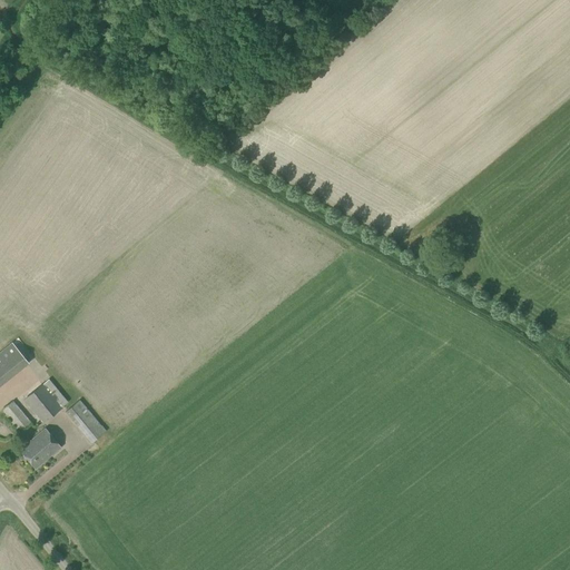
[(0,384),(27,363),(11,343),(0,351),(0,384)]
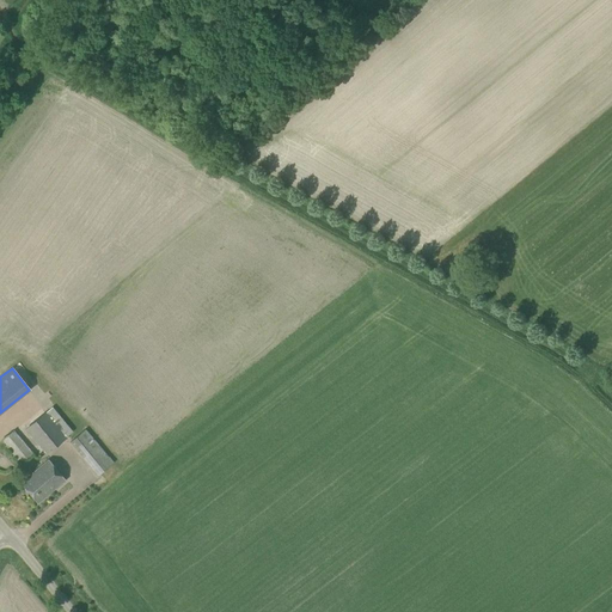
[(53,408),(43,416),(26,429),(47,454),(66,439),(73,433),(53,408)]
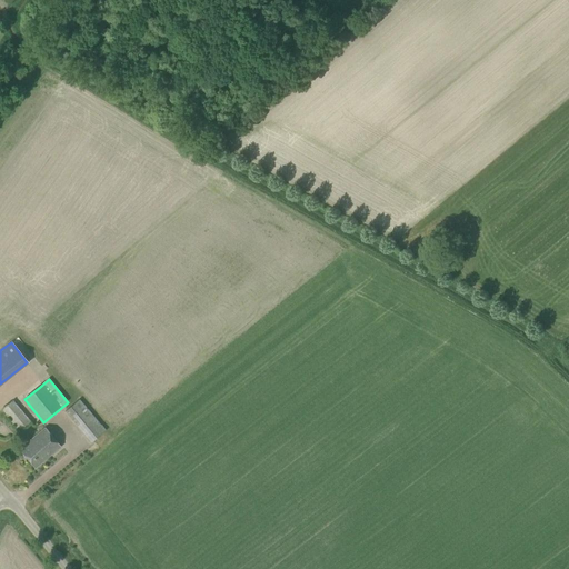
[(91,442),(106,430),(79,399),(65,411),(91,442)]
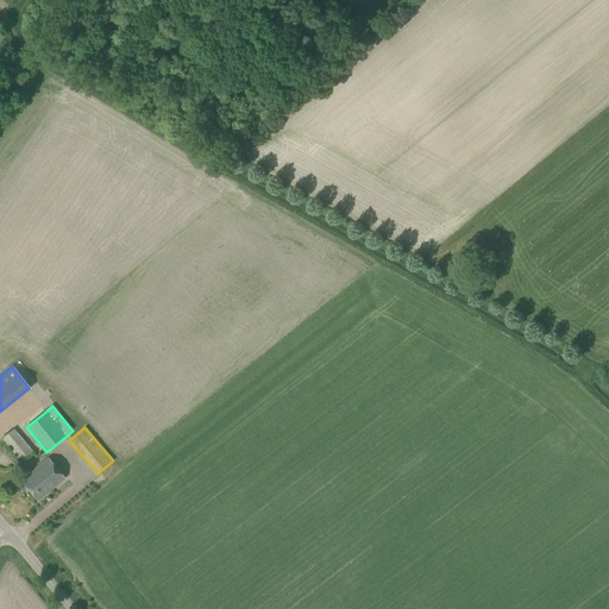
[(22,463),(33,453),(13,429),(2,439),(22,463)]
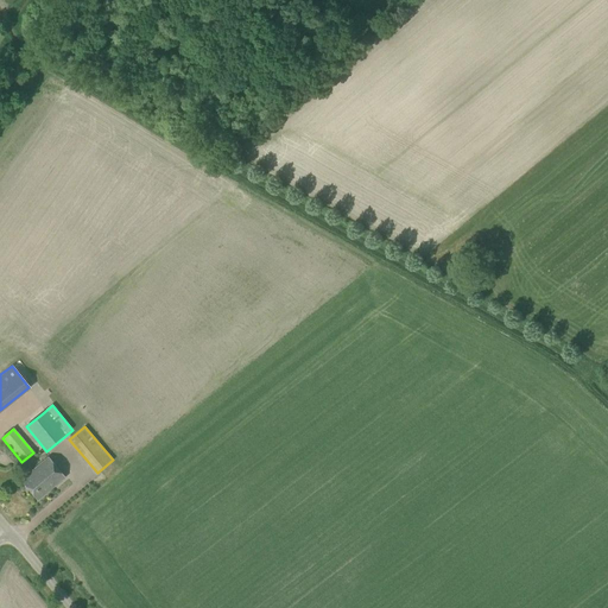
[(37,500),(64,477),(48,457),(20,480),(37,500)]
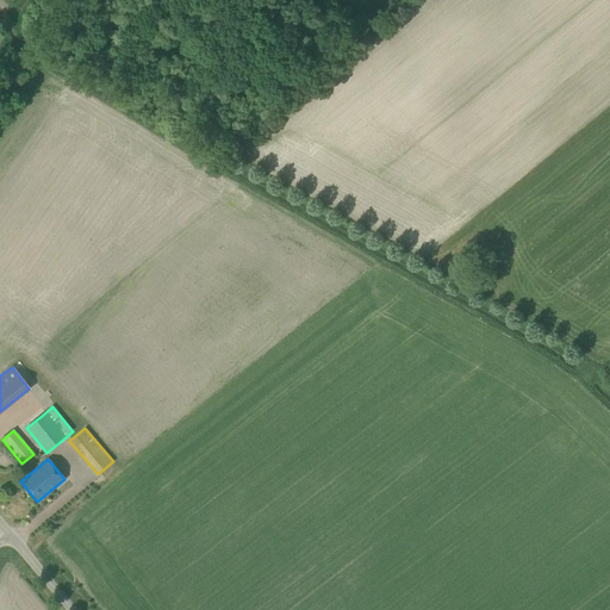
[(103,472),(109,480),(119,473),(113,465),(103,472)]
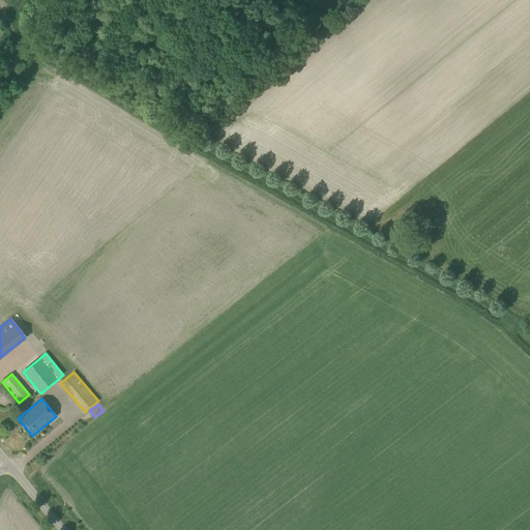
All buildings are outlined.
